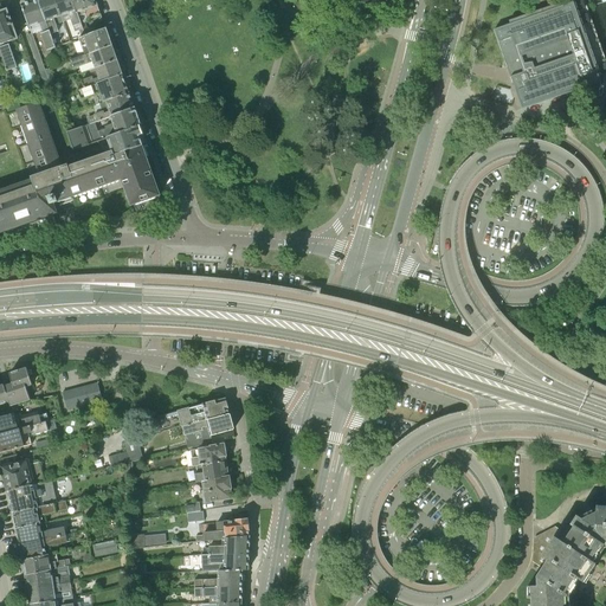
[(57,47),(53,40),(39,0),(36,0),(23,5),(31,31),(32,34),(33,34),(43,32),(44,33),(42,34),(47,51),(57,47)]
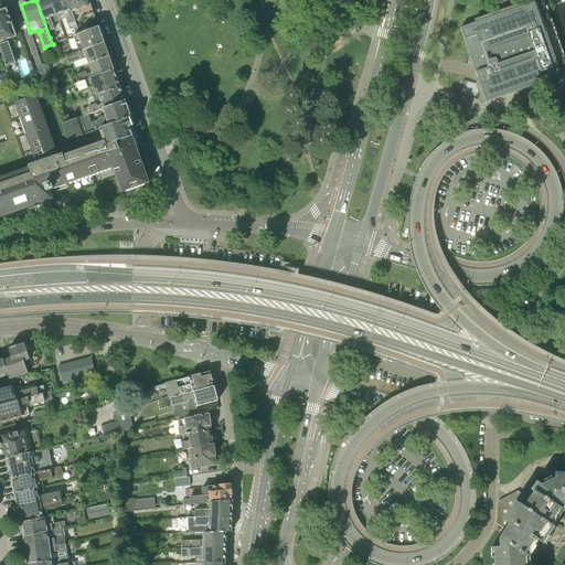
[(53,23),(60,21),(52,0),(36,0),(50,38),(57,34),(53,23)]
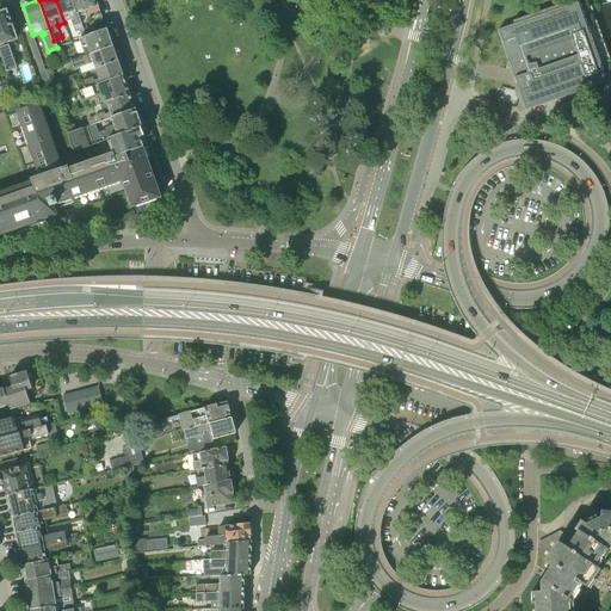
[(75,32),(85,30),(82,23),(74,0),(56,0),(65,23),(72,20),(75,32)]
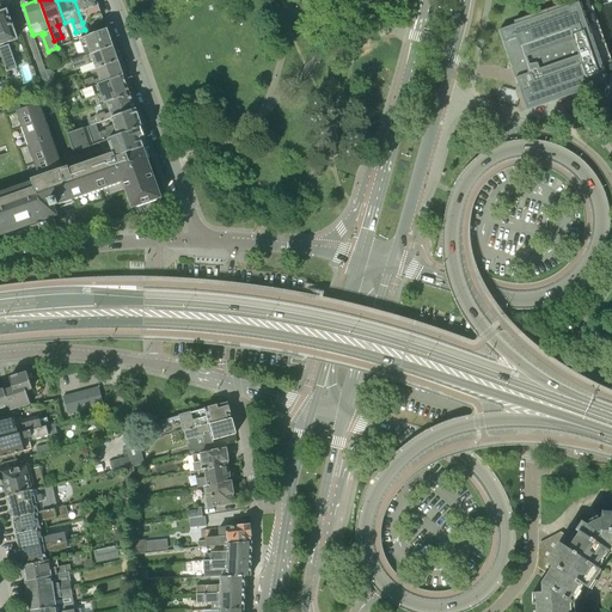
[(74,0),(83,23),(103,16),(99,6),(96,0),(74,0)]
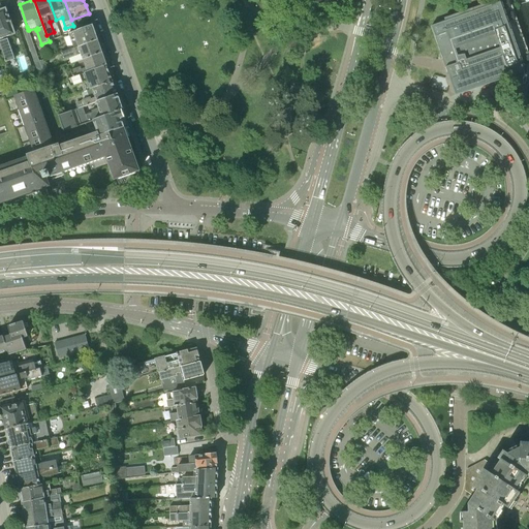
[(503,79),(518,73),(524,70),(500,2),(431,26),(456,95),(476,88),(492,83),(493,86),(504,82),(503,79)]
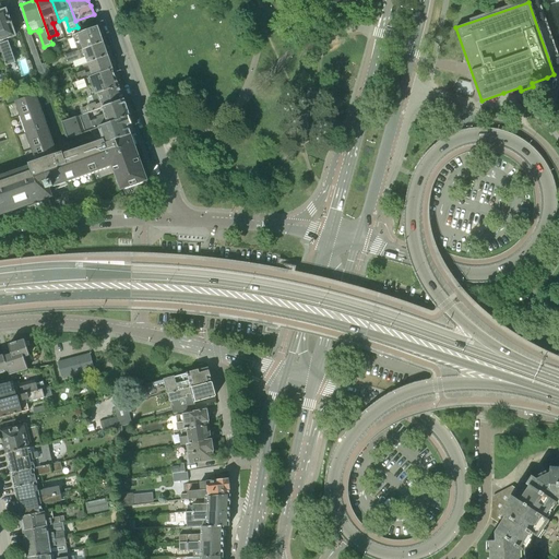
[(0,11),(0,46),(2,54),(7,66),(16,62),(8,40),(16,37),(7,10),(0,11)]
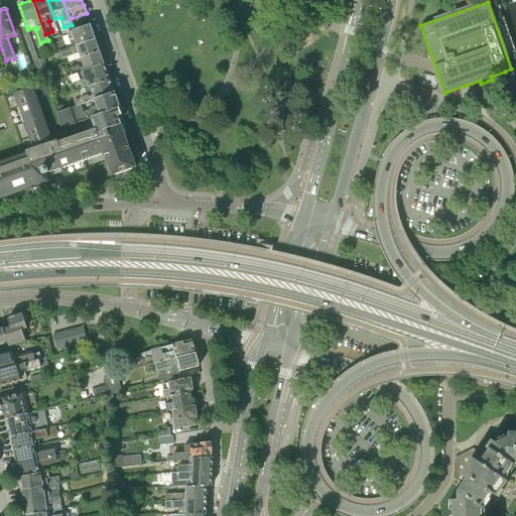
[(70,48),(96,38),(91,24),(68,33),(70,39),(68,40),(70,48)]
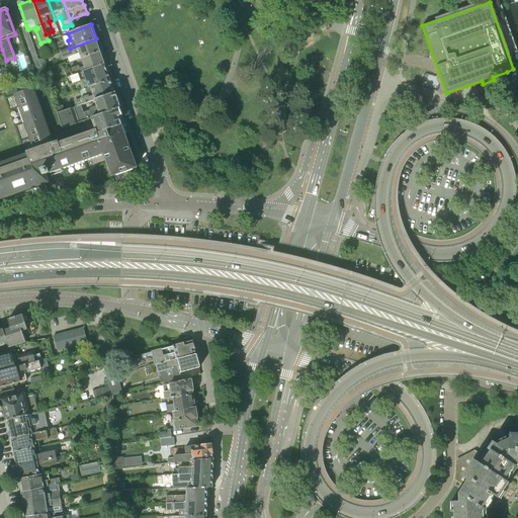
[(39,60),(28,29),(27,29),(23,30),(38,74),(44,72),(39,60)]
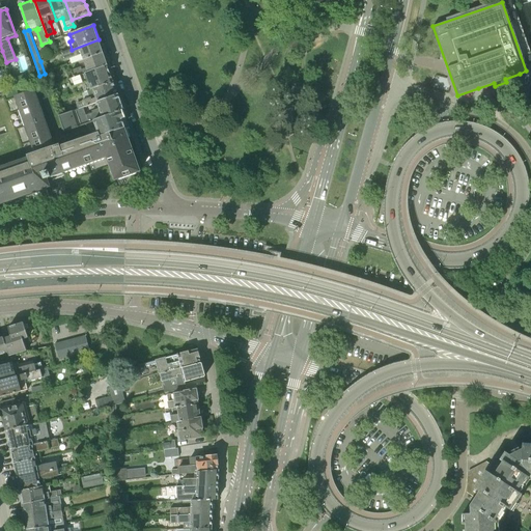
[(81,54),(83,59),(103,52),(99,39),(72,50),(62,53),(64,60),(81,54)]
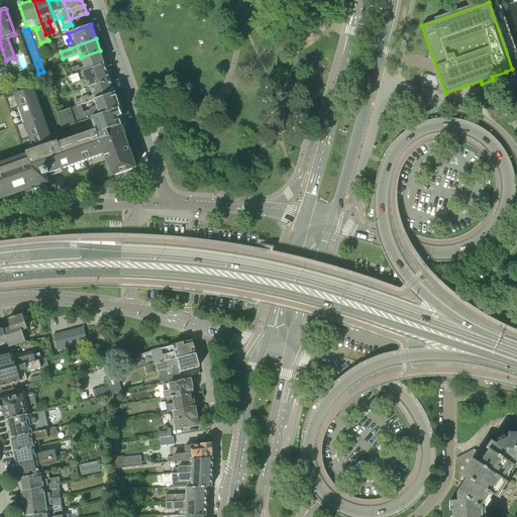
[(66,71),(68,77),(104,64),(100,50),(81,58),(77,60),(80,66),(66,71)]
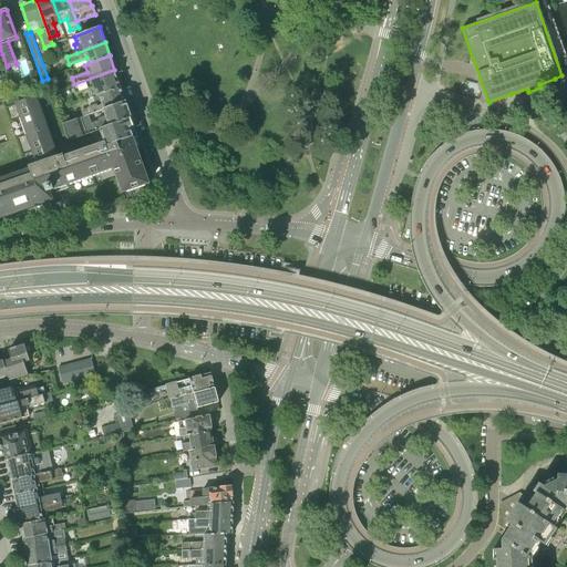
[(91,99),(121,88),(114,70),(74,84),(73,84),(76,94),(88,90),(91,99)]
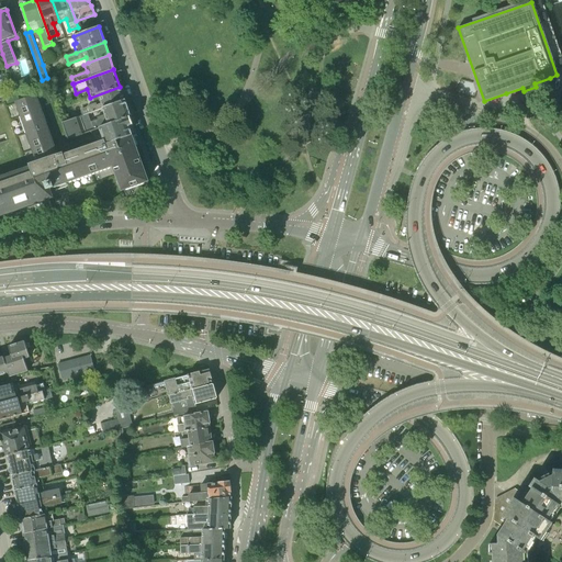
[(89,114),(103,109),(125,100),(120,87),(90,98),(87,99),(90,107),(81,110),(82,115),(89,114)]
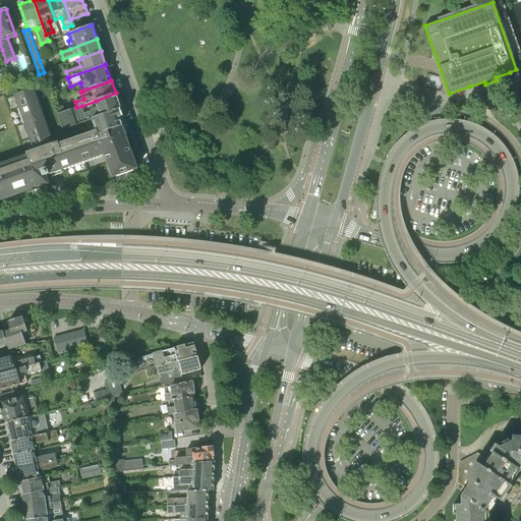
[(29,157),(13,162),(0,166),(0,199),(23,191),(48,183),(48,182),(46,176),(63,170),(84,162),(104,155),(106,155),(113,177),(137,168),(127,139),(123,128),(122,125),(97,134),(96,131),(76,137),(60,143),(60,141),(53,143),(35,95),(37,94),(36,89),(34,90),(34,89),(15,96),(36,151),(27,153),(29,157)]
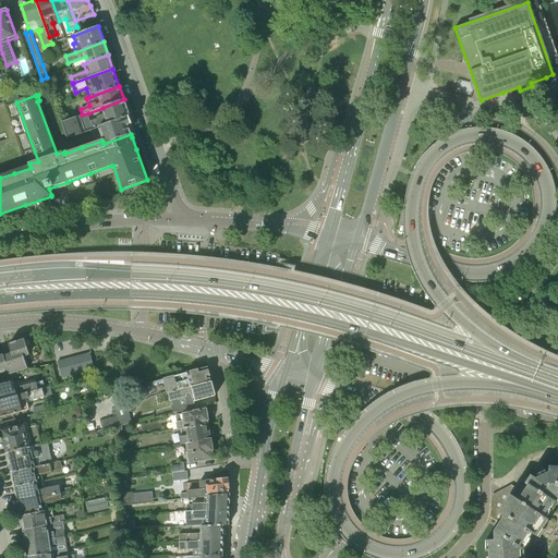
[(68,138),(99,128),(130,116),(124,99),(102,108),(105,116),(98,118),(98,119),(91,121),(88,113),(82,114),(80,116),(58,122),(63,138),(68,138)]
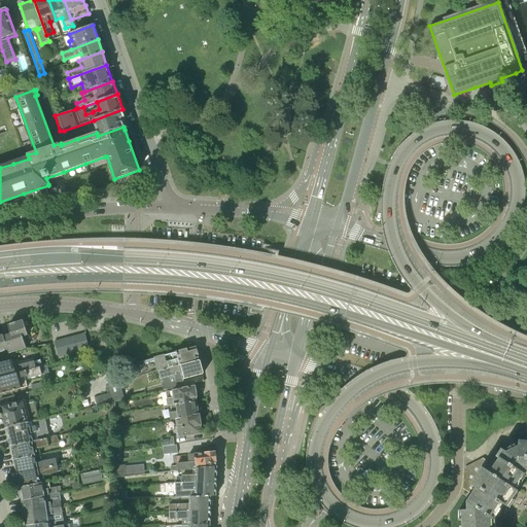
[(97,133),(123,124),(120,118),(126,117),(123,109),(94,120),(97,133)]
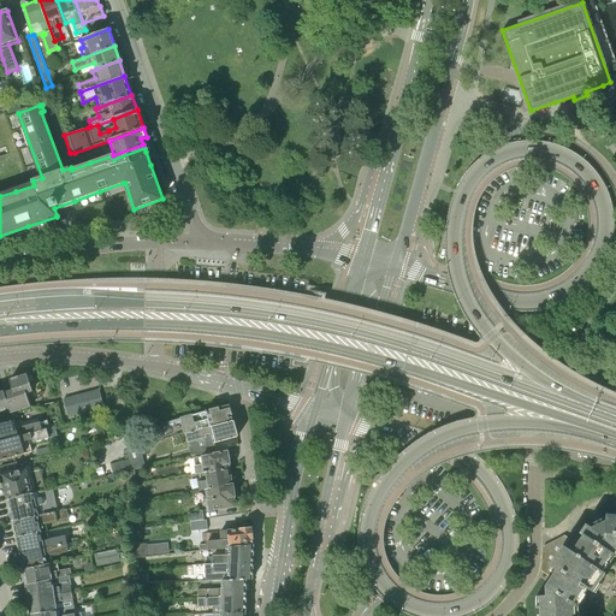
[(132,278),(123,278),(123,289),(132,289),(132,278)]
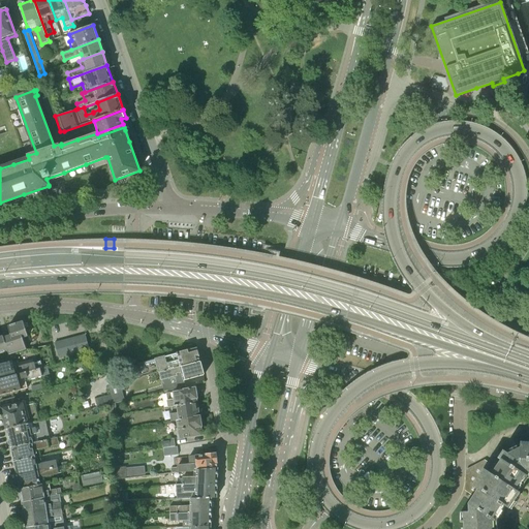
[(0,353),(8,351),(9,355),(27,349),(24,338),(28,337),(29,336),(24,321),(8,327),(10,334),(0,337),(0,353)]
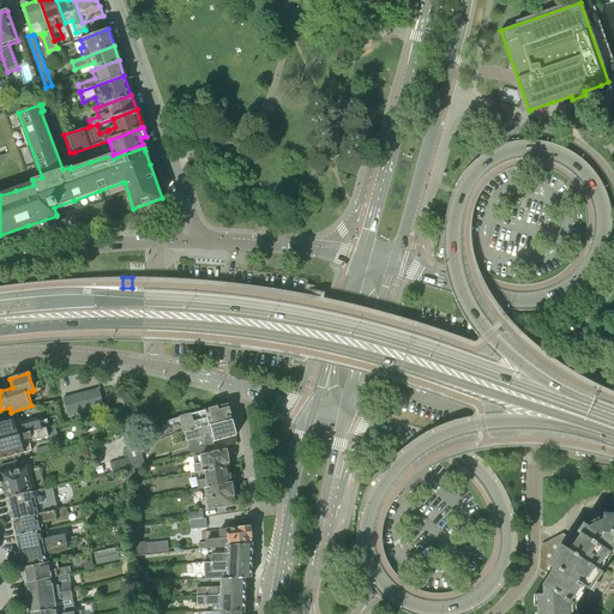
[(385,393),(397,398),(397,397),(401,387),(389,384),(385,393)]
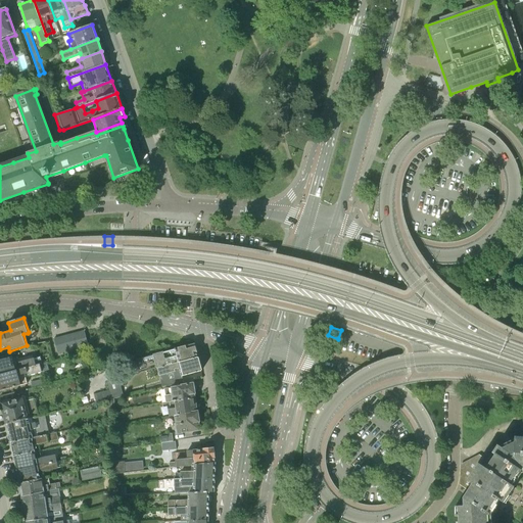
[(90,351),(88,345),(85,331),(54,339),(57,353),(80,347),(81,353),(90,351)]
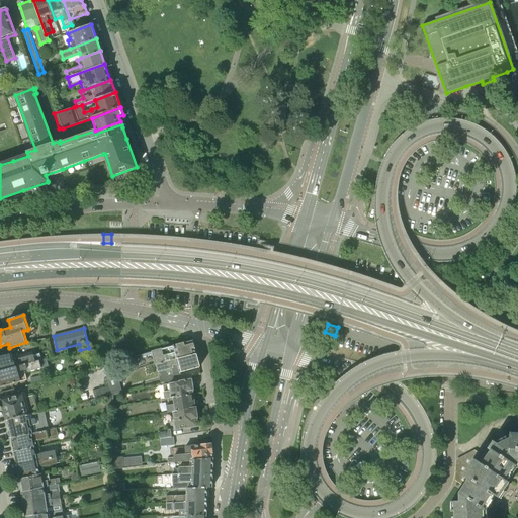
[(151,367),(196,354),(192,341),(187,343),(186,343),(153,352),(157,365),(151,366),(151,367)]
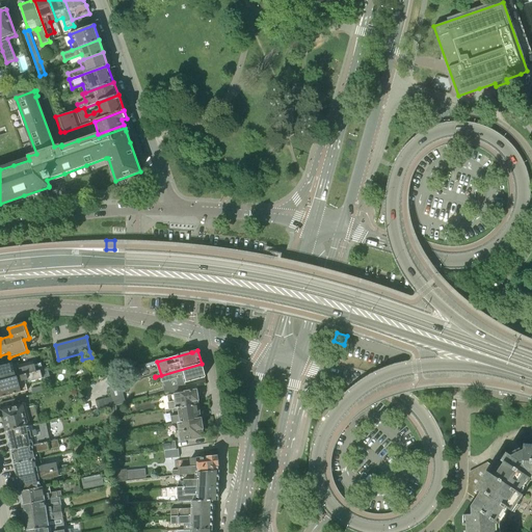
[(156,361),(142,365),(144,374),(159,370),(156,361)]
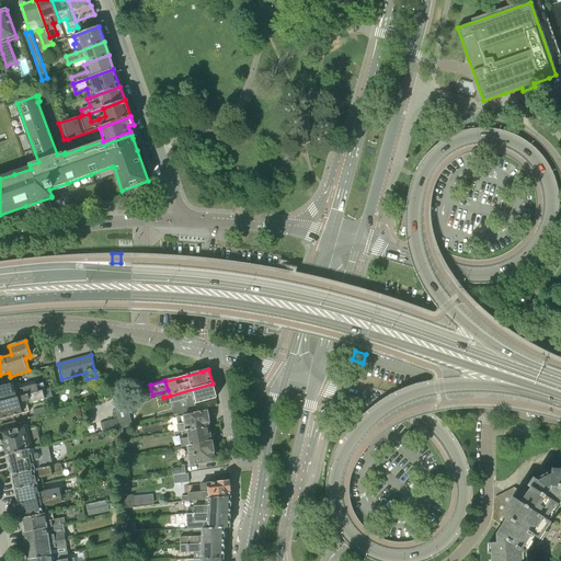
[(0,403),(43,391),(43,390),(45,389),(43,382),(22,388),(20,382),(15,382),(2,387),(0,387),(0,403)]
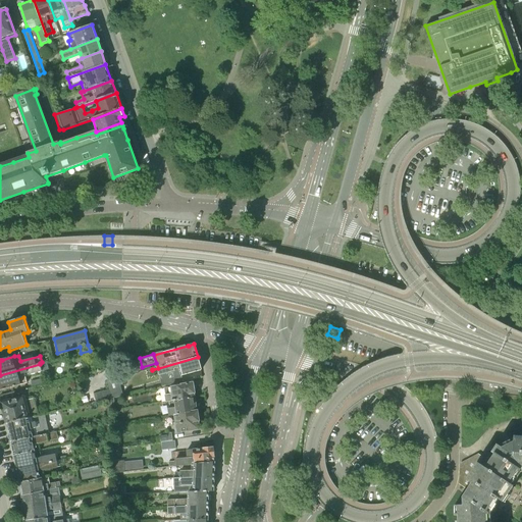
[(198,357),(152,370),(154,377),(160,375),(173,371),(175,377),(202,370),(198,357)]
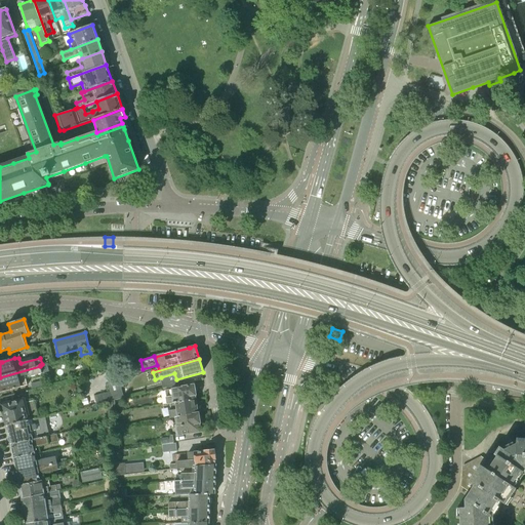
[(40,366),(0,377),(0,393),(28,386),(26,378),(42,373),(40,366)]
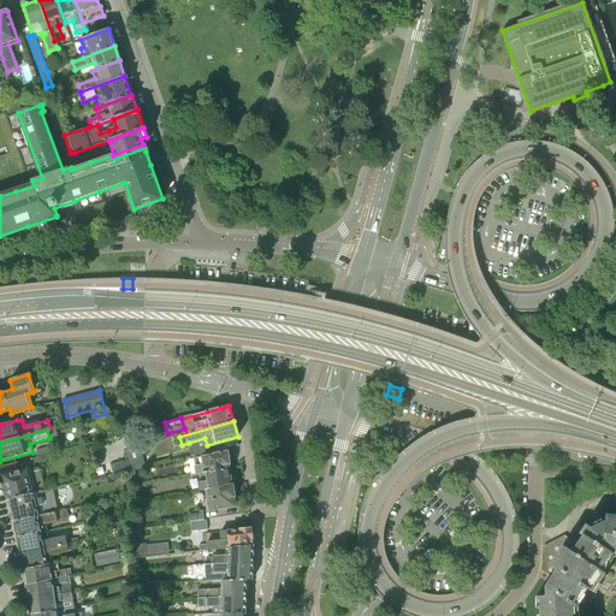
[(53,454),(51,446),(35,450),(37,457),(53,454)]
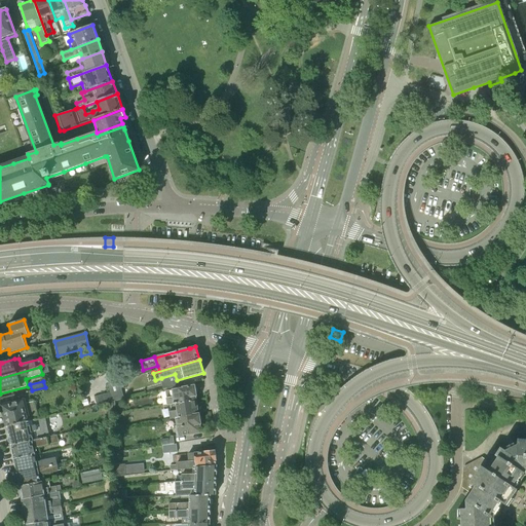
[(115,401),(123,399),(119,381),(108,384),(111,393),(112,401),(115,401)]
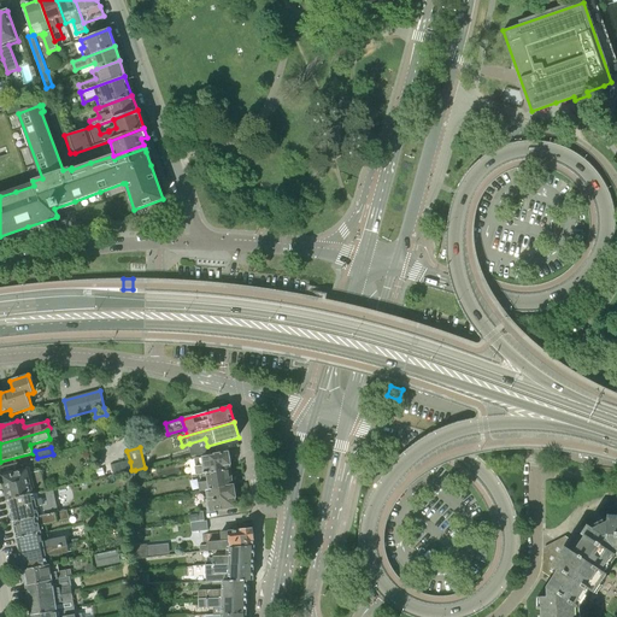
[(200,475),(230,470),(229,465),(230,465),(228,453),(201,457),(201,458),(194,459),(197,476),(200,475)]
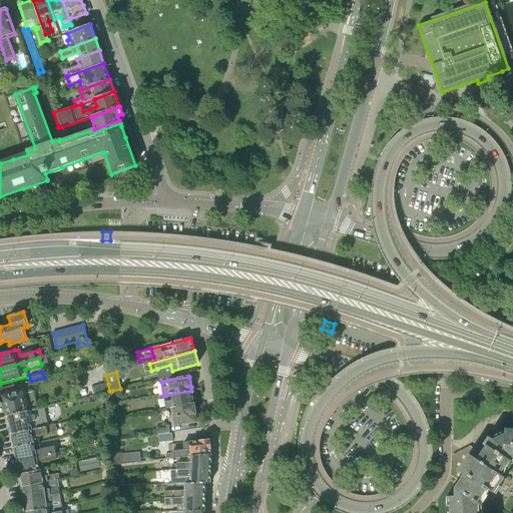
[(34,392),(30,392),(27,382),(0,389),(7,417),(33,410),(38,409),(34,392)]
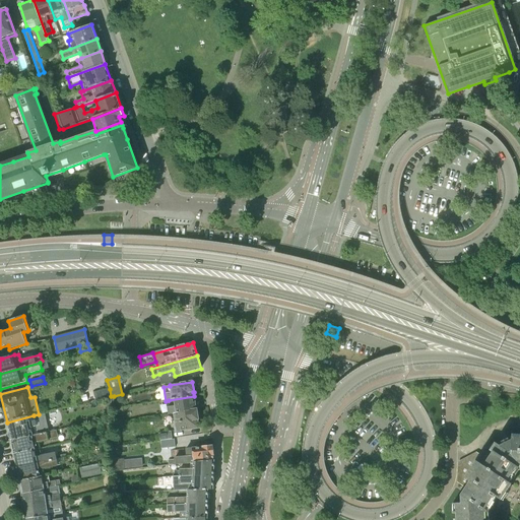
[(169,413),(197,409),(196,408),(194,396),(169,400),(170,406),(168,407),(169,413)]
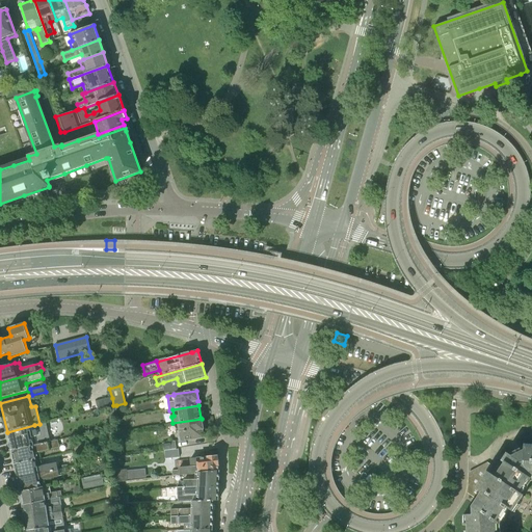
[(202,419),(173,423),(173,424),(178,423),(179,431),(178,431),(179,442),(204,437),(202,430),(203,430),(202,419)]
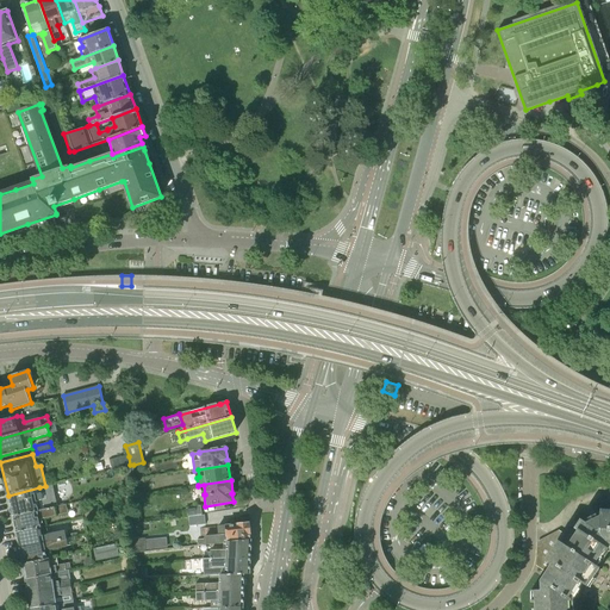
[(13,517),(44,509),(43,500),(42,493),(39,487),(8,496),(13,517)]
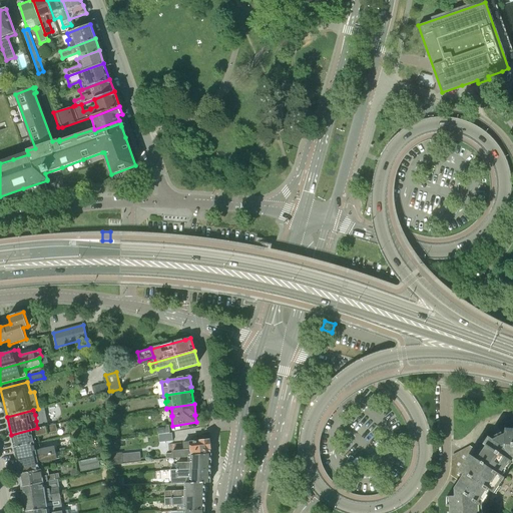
[(14,449),(39,443),(38,436),(57,432),(56,424),(37,428),(11,435),(14,449)]
